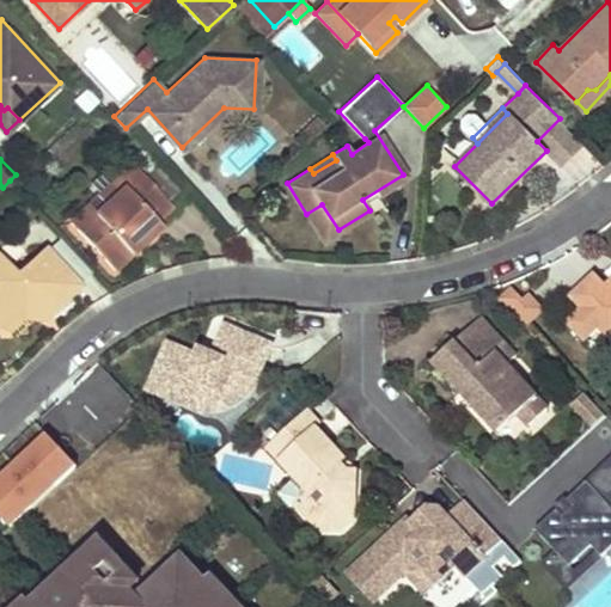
[(114,267),(160,225),(156,219),(171,204),(132,161),(115,177),(123,185),(78,228),(114,267)]
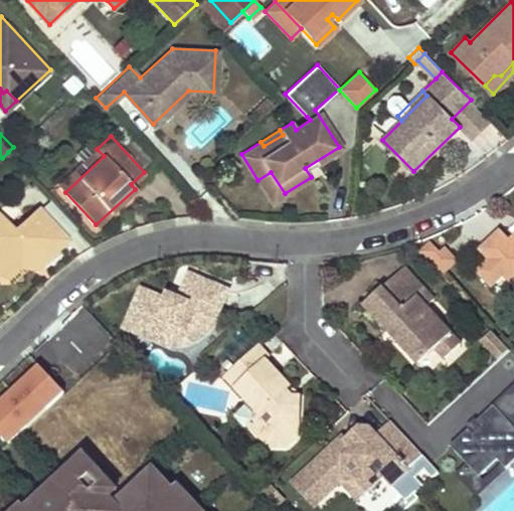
[(104,156),(97,149),(58,184),(65,192),(104,156)]
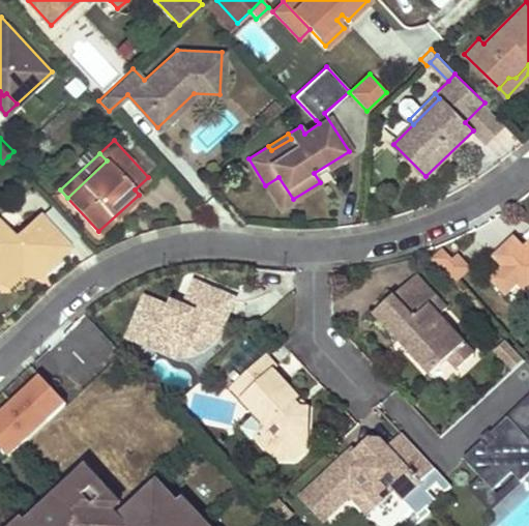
[(278,177),(265,185),(280,208),(293,199),(278,177)]
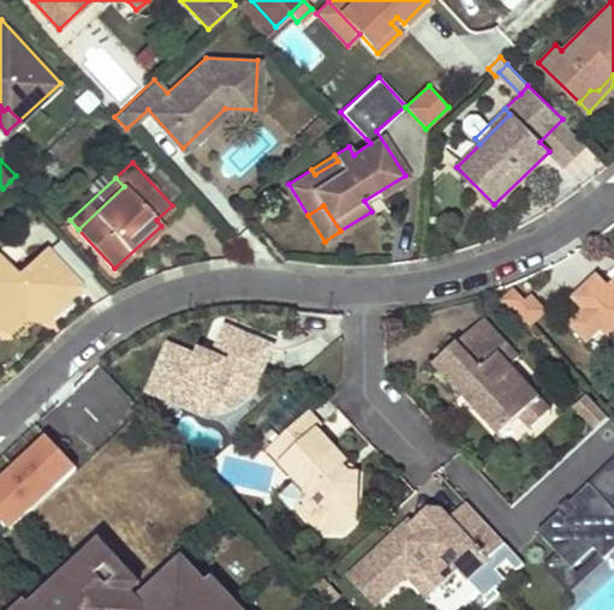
[(0,320),(9,328),(30,308),(39,300),(49,312),(79,285),(46,247),(16,275),(0,257),(0,320)]
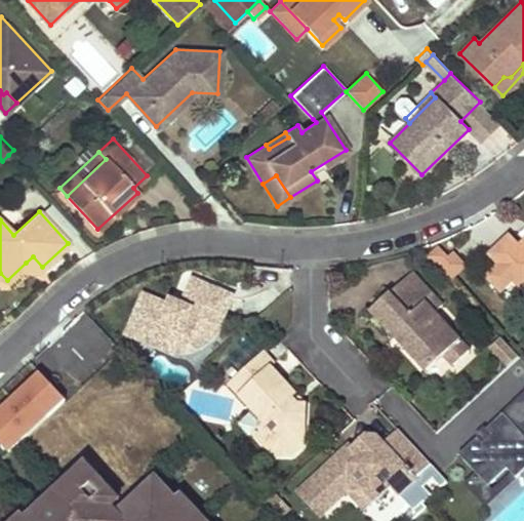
[(523,236),(519,242),(509,231),(488,251),(497,262),(485,273),(499,289),(513,278),(523,289),(523,288),(523,236)]
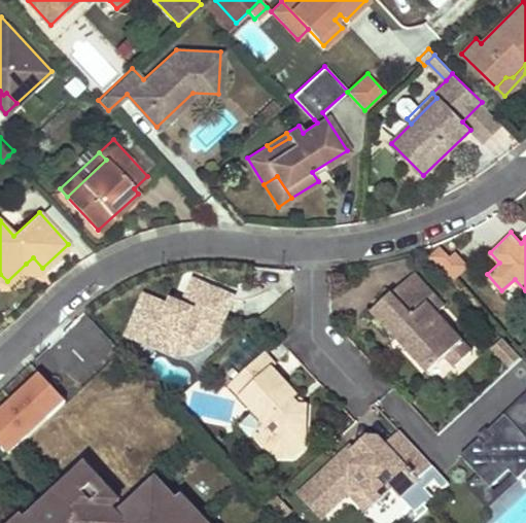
[(446,279),(467,268),(454,242),(432,254),(446,279)]
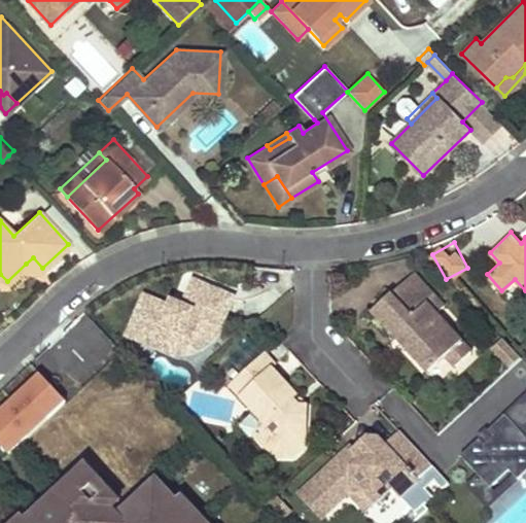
[(33,257),(26,264),(35,274),(42,268),(33,257)]
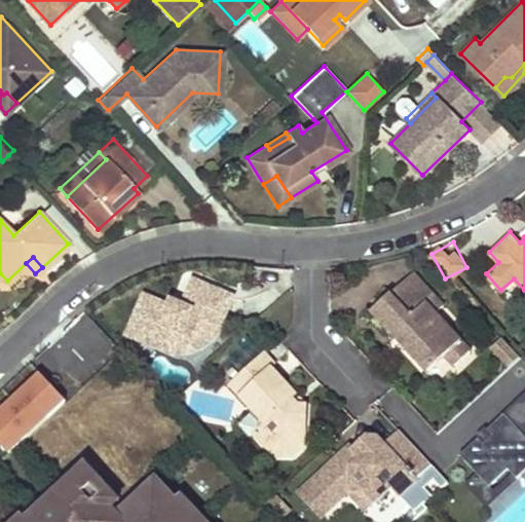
[(425,370),(443,353),(461,337),(436,309),(444,302),(413,269),(370,309),(425,370)]
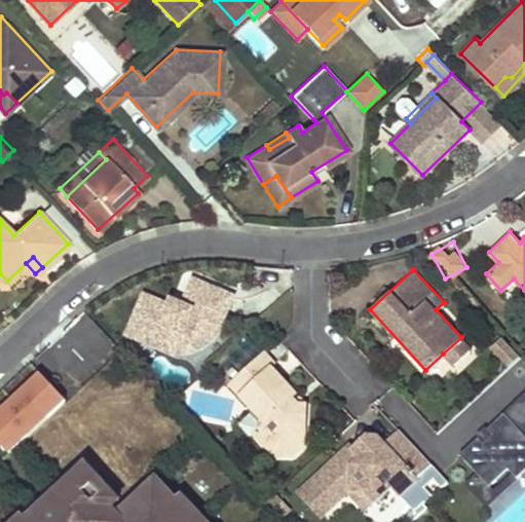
[(233,294),(193,277),(182,302),(171,298),(169,303),(144,293),(127,332),(170,349),(188,351),(202,341),(217,332),(233,294)]
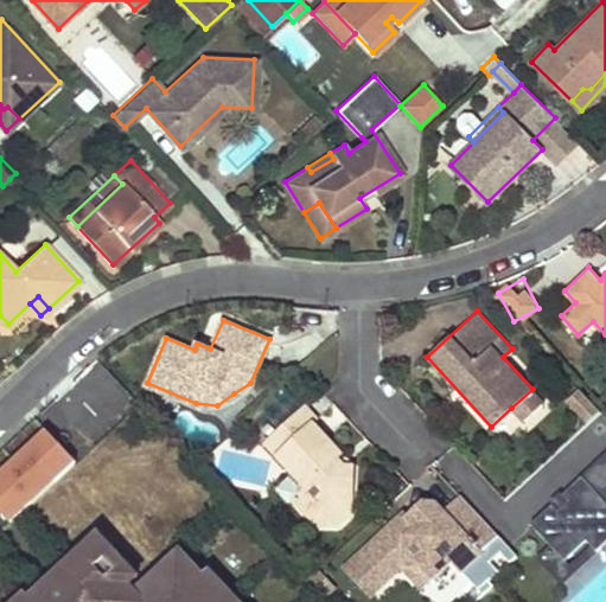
[(543,401),(533,389),(511,408),(523,420),(543,401)]
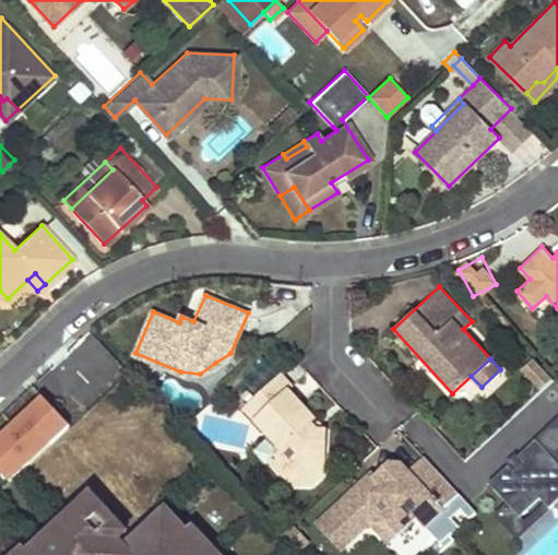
[(310,421),(315,416),(288,388),(292,385),(280,372),(242,405),(282,447),(270,458),(280,470),(322,470),(324,427),(316,426),(310,421)]
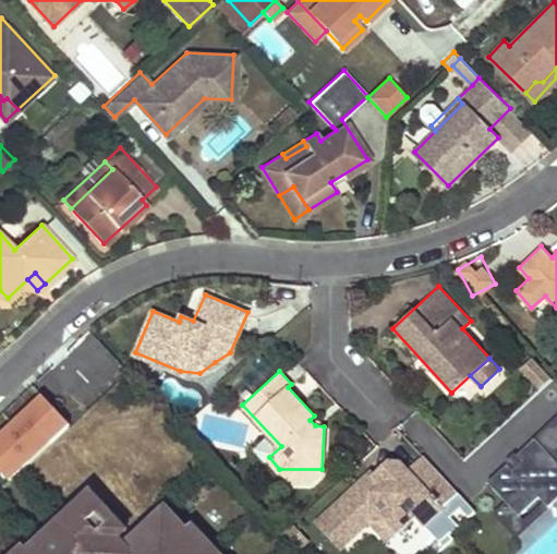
[(68,422),(40,394),(0,431),(0,468),(9,478),(68,422)]
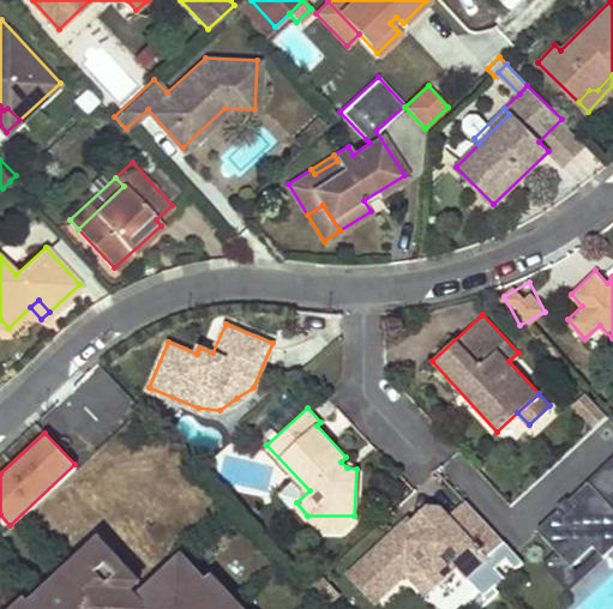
[(346,457),(341,462),(347,468),(356,469),(346,457)]
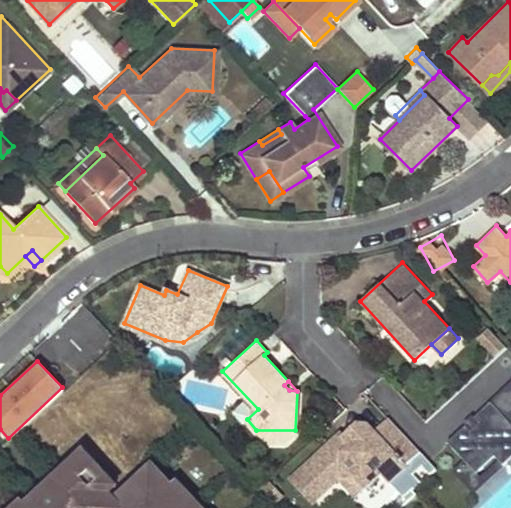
[(340,431),(290,477),(313,501),(339,477),(341,475),(356,475),(365,485),(381,471),(389,479),(420,450),(388,417),(365,438),(365,444),(358,450),(353,444),(340,431)]
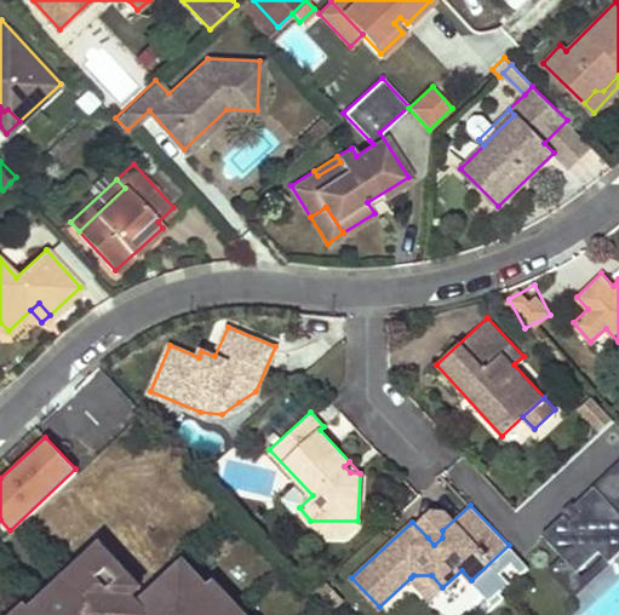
[(357,521),(310,521),(322,534),(344,533),(357,521)]
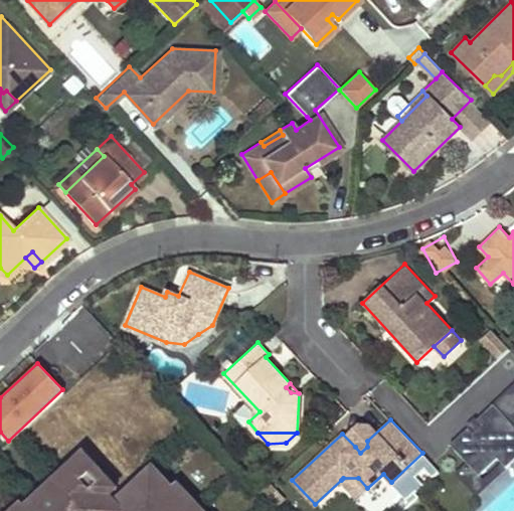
[(364,439),(355,447),(360,453),(367,447),(367,441),(364,439)]
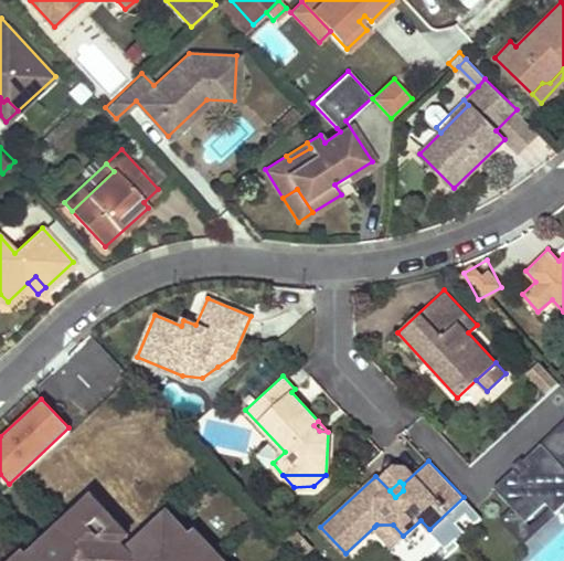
[(209,560),(198,549),(200,547),(168,511),(135,542),(98,503),(67,531),(62,525),(22,560),(209,560)]
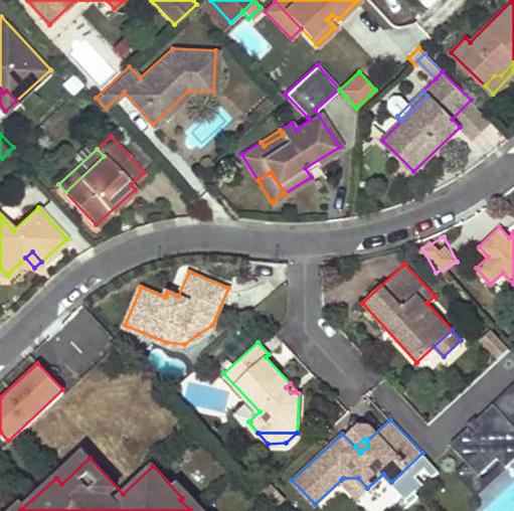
[(343,478),(341,480),(358,498),(367,488),(358,478),(343,478)]
